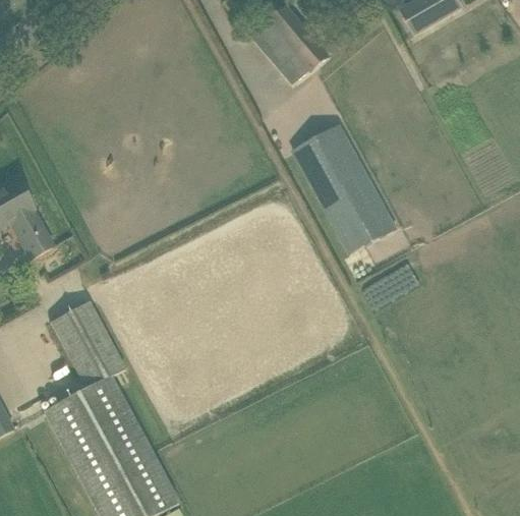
[(413,0),(401,7),(415,32),(415,33),(463,4),(460,0),(413,0)]
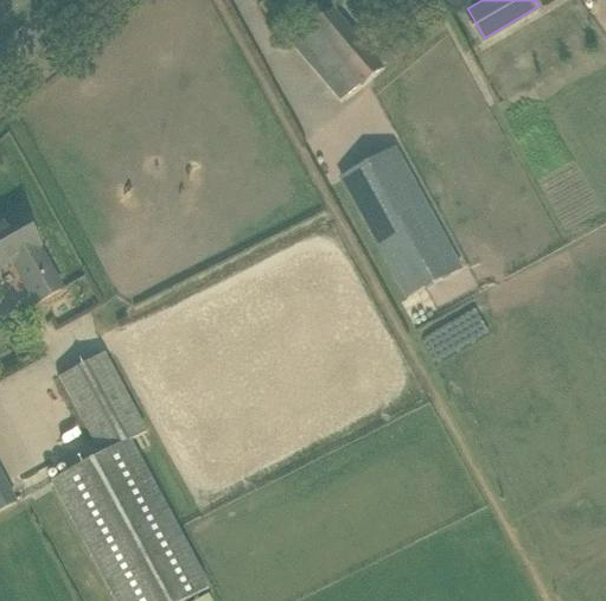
[(369,43),(336,4),(313,23),(316,26),(295,43),(343,98),(361,82),(384,63),(368,44),(369,43)]
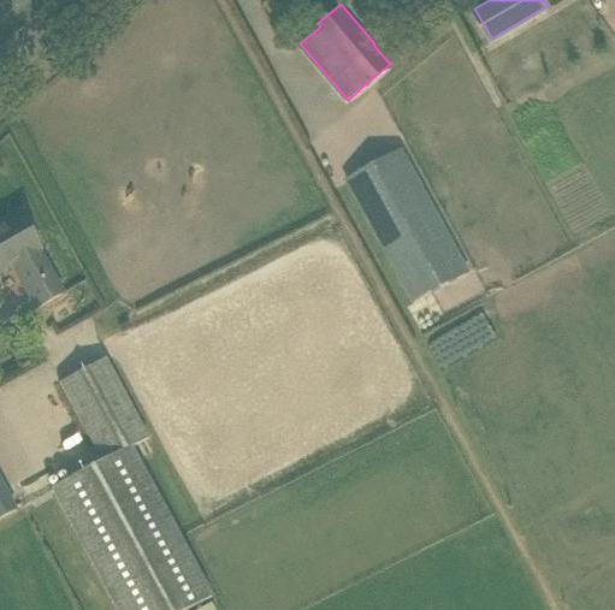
[(471,267),(403,146),(346,177),(414,298),(471,267)]
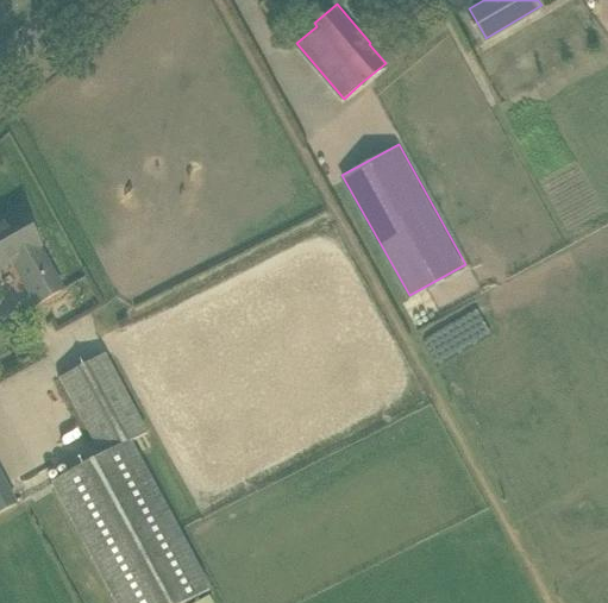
[(39,244),(18,206),(0,215),(0,217),(2,220),(0,221),(0,265),(13,259),(37,301),(63,286),(39,244)]
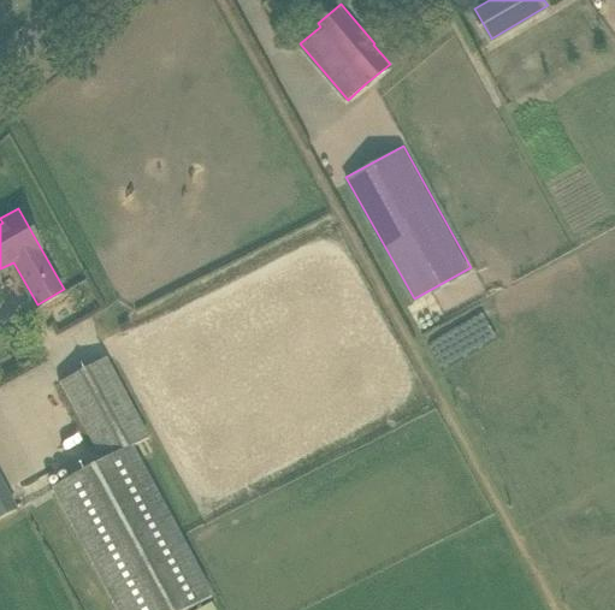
[(149,434),(106,354),(60,379),(102,457),(52,485),(119,609),(181,609),(213,593),(132,443),(149,434)]
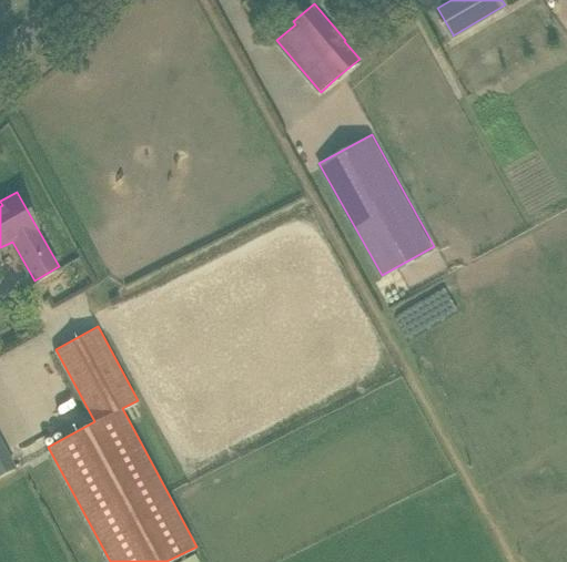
[(38,366),(16,379),(22,389),(44,377),(38,366)]
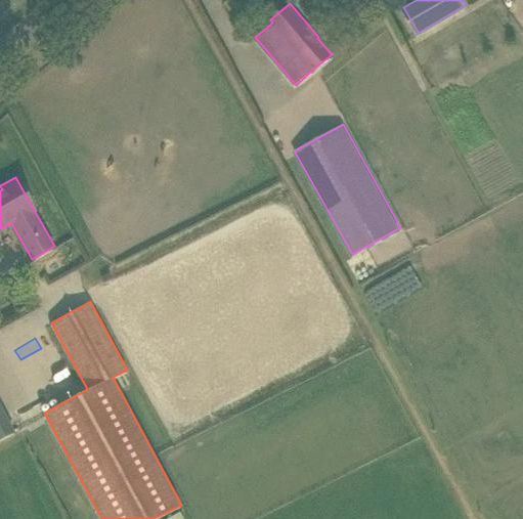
[(0,436),(13,429),(0,404),(0,436)]
